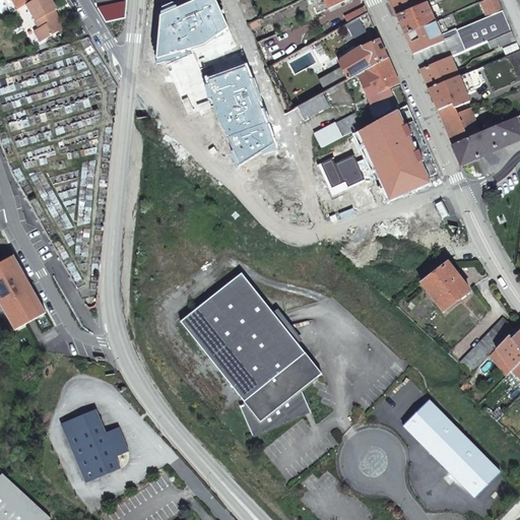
[(11,0),(17,9),(25,4),(33,0),(11,0)]
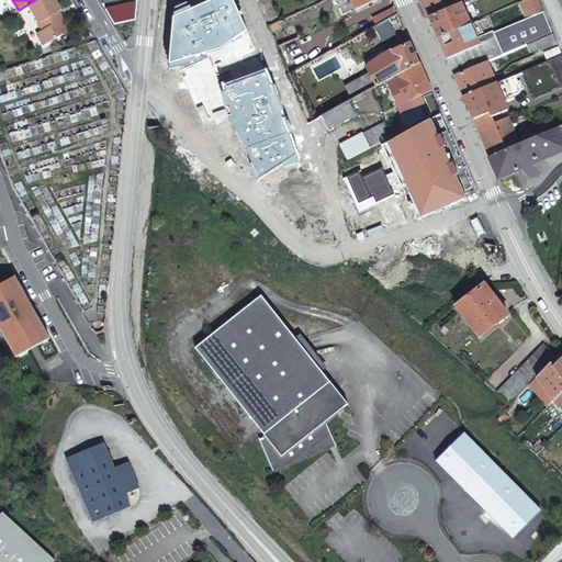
[(60,9),(54,0),(35,0),(27,4),(37,23),(36,23),(42,32),(36,35),(43,46),(64,34),(57,23),(59,21),(54,13),(57,11),(60,9)]
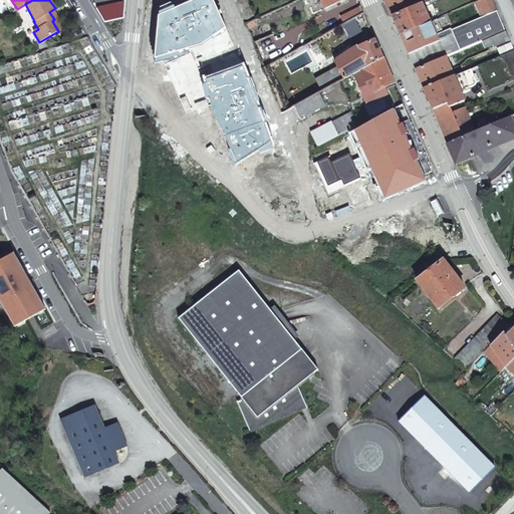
[(211,0),(182,0),(160,10),(156,60),(203,46),(226,29),(211,0)]
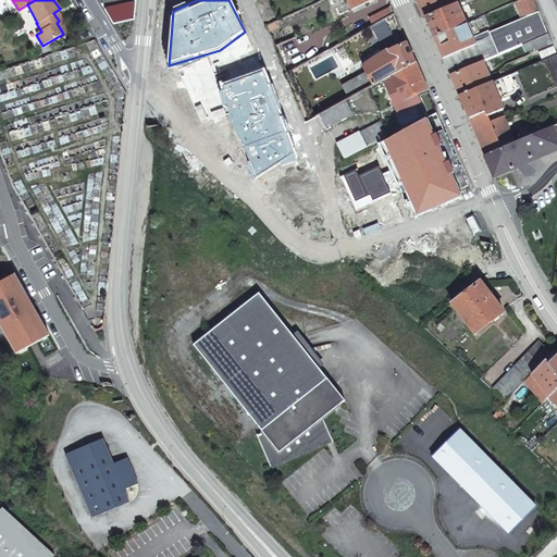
[(417,0),(424,15),(454,2),(452,0),(417,0)]
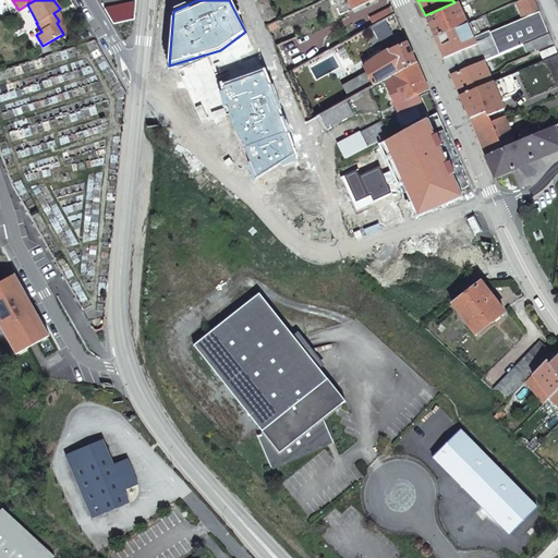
[(493,32),(500,51),(525,43),(549,33),(535,0),(518,0),(516,1),(522,16),(487,29),(488,34),(493,32)]
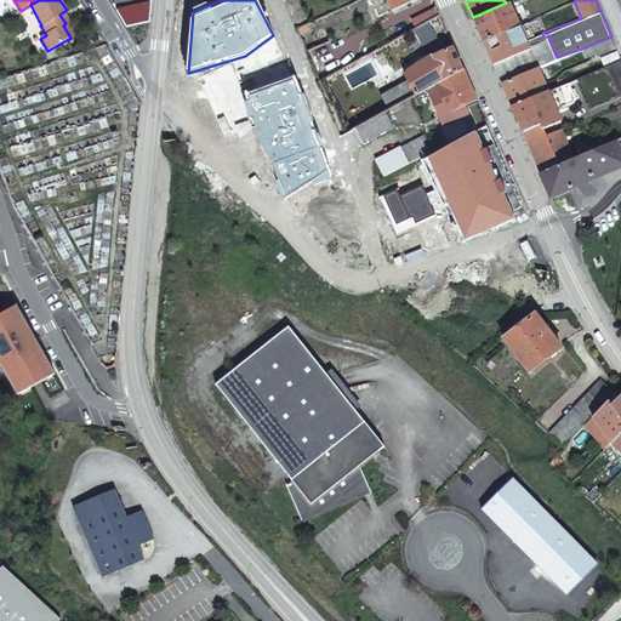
[(152,1),(115,7),(126,26),(151,21),(152,1)]
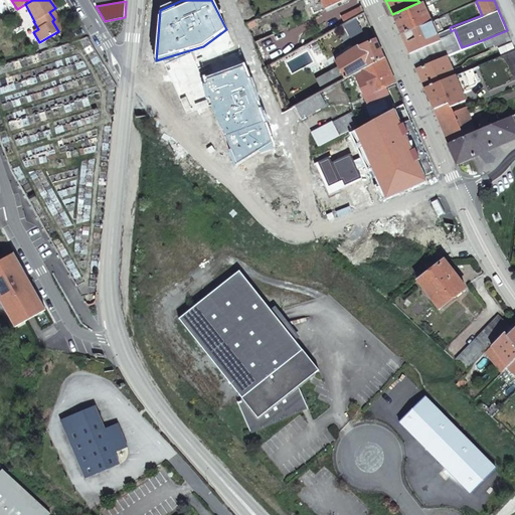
[(392,14),(401,34),(431,21),(421,1),(419,2),(392,14)]
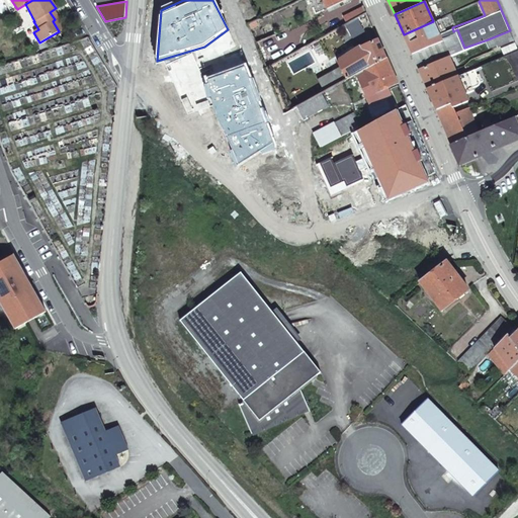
[(346,22),(365,11),(362,6),(343,17),(346,22)]
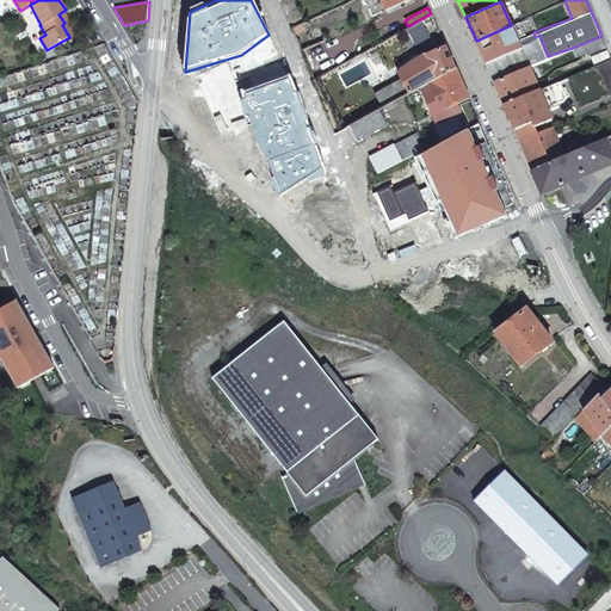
[(75,34),(62,12),(59,14),(65,23),(62,25),(69,37),(75,34)]
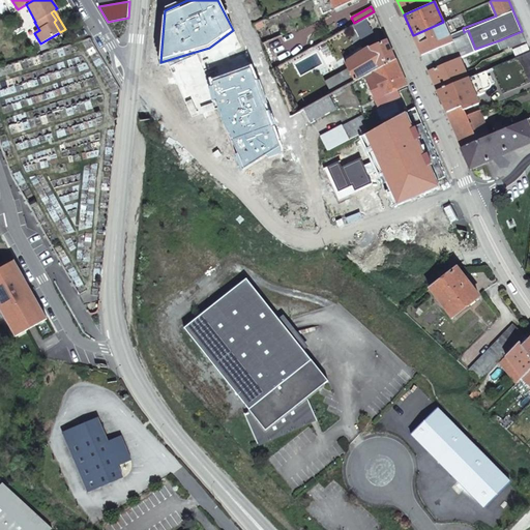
[(413,35),(417,45),(420,53),(450,39),(450,37),(443,22),(413,35)]
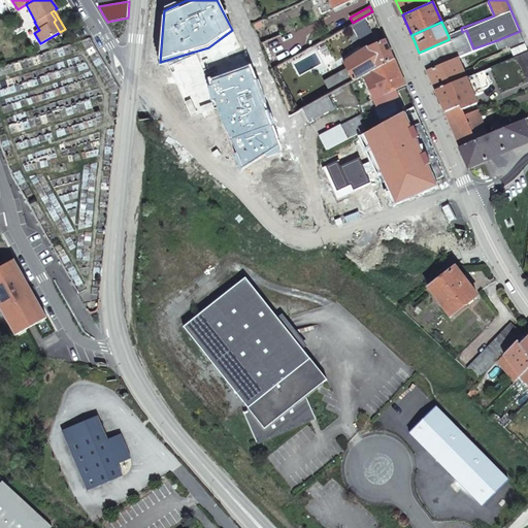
[(449,39),(419,53),(426,68),(457,56),(473,48),(466,30),(462,32),(449,37),(449,39)]
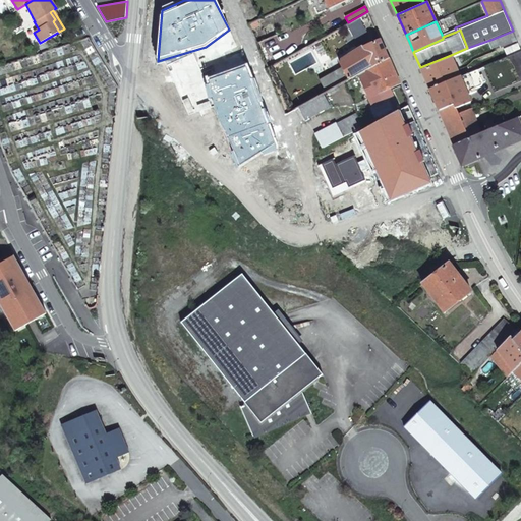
[(501,46),(517,40),(513,31),(490,40),(493,47),(500,44),(501,46)]
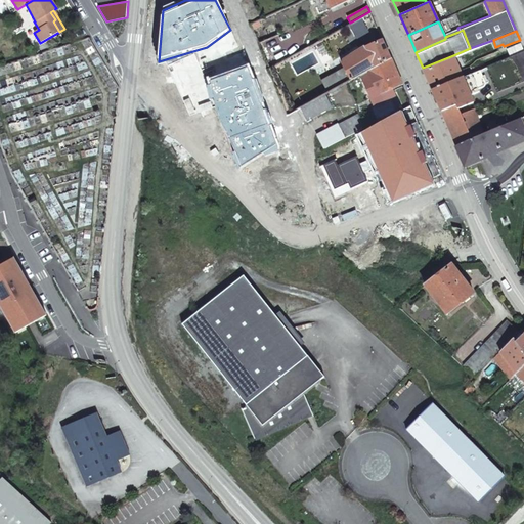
[(359,74),(389,56),(381,38),(364,45),(343,59),(341,63),(343,67),(330,75),(336,87),(344,83),(359,74)]
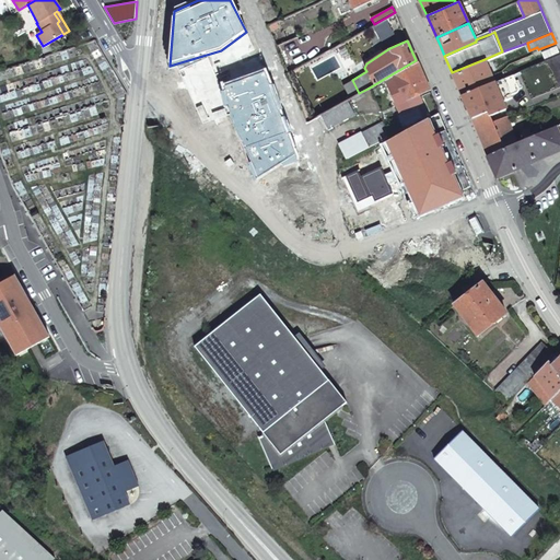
[(546,60),(559,54),(559,51),(557,44),(541,50),(546,60)]
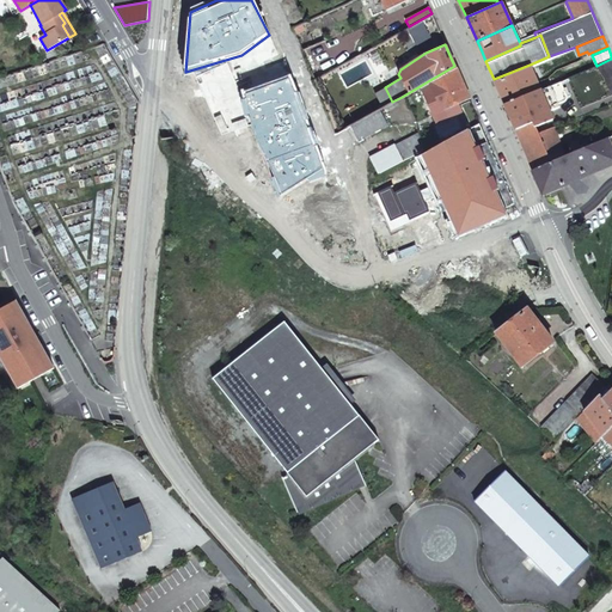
[(611,95),(611,59),(597,66),(569,77),(582,108),(611,95)]
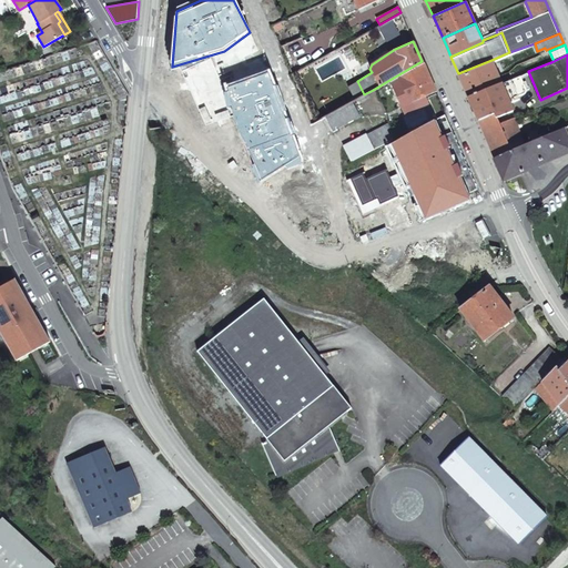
[(492,60),(458,73),(468,95),(501,82),(492,60)]
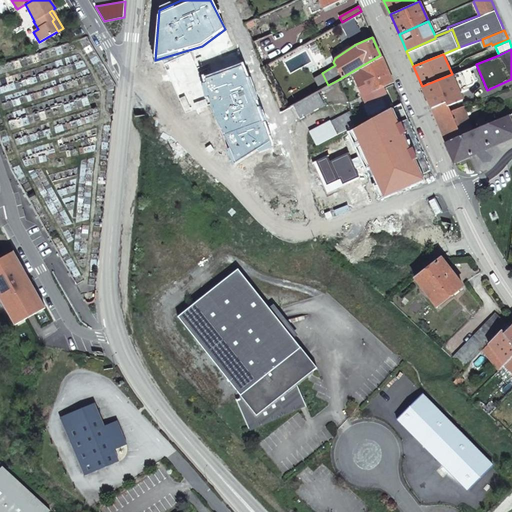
[(391,80),(380,55),(351,72),(364,101),(384,92),(381,84),(391,80)]
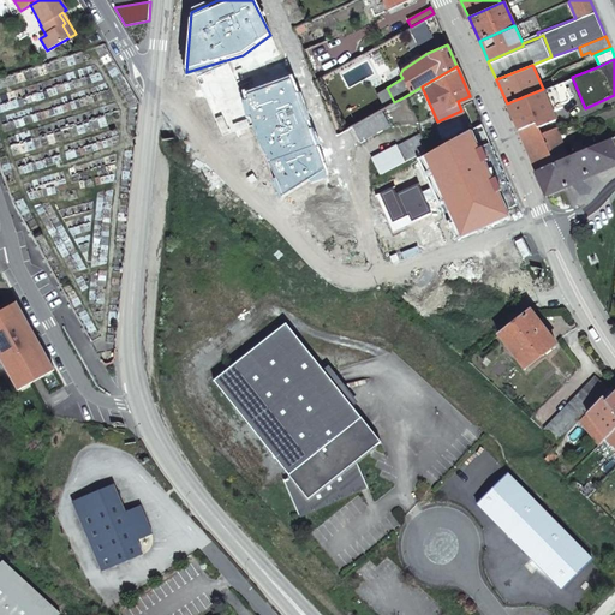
[(292,78),(244,95),(282,199),(326,171),(292,78)]
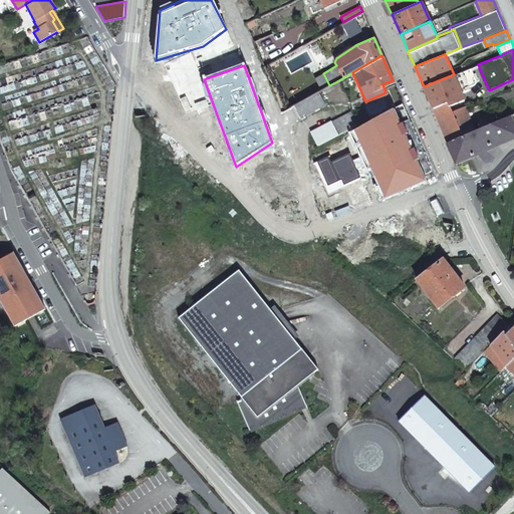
[(424,86),(435,113),(452,106),(451,104),(465,98),(462,91),(470,87),(469,85),(475,82),(477,79),(472,66),(464,70),(454,74),(424,86)]
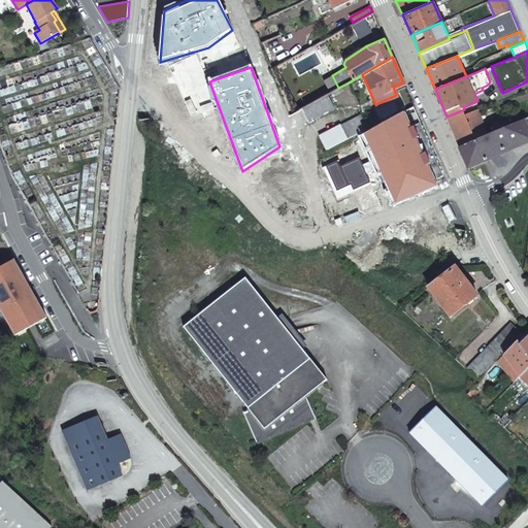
[(307,124),(334,108),(326,95),(301,109),(307,124)]
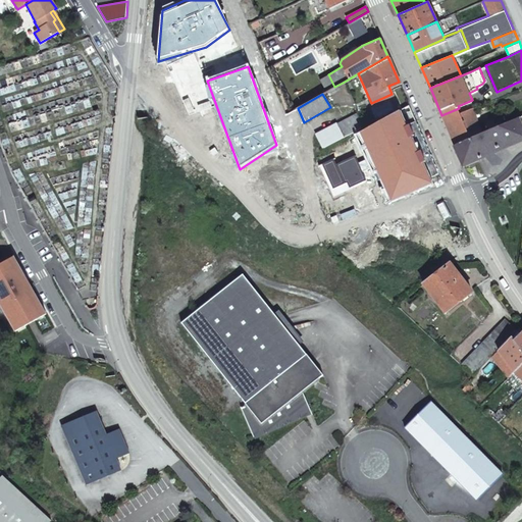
[(441,115),(454,142),(483,129),(473,106),(460,110),(459,108),(441,115)]
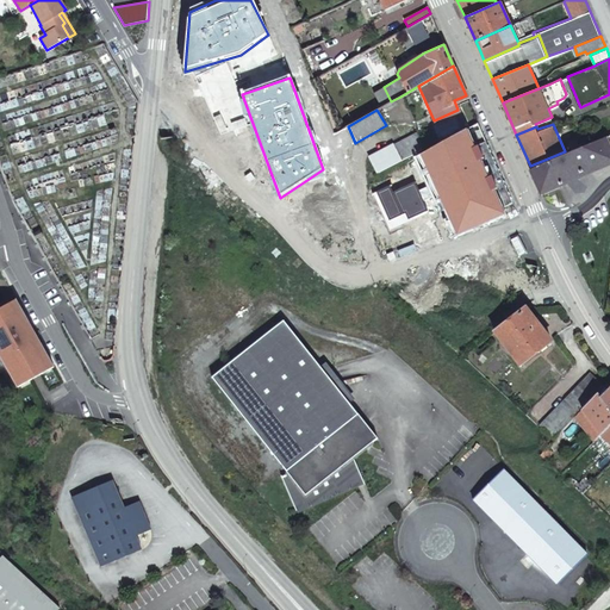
[(477,128),(411,157),(424,186),(419,188),(416,181),(392,192),(390,187),(378,192),(390,219),(406,211),(409,217),(425,210),(422,201),(433,197),(453,240),(505,215),(503,209),(512,204),(477,128)]
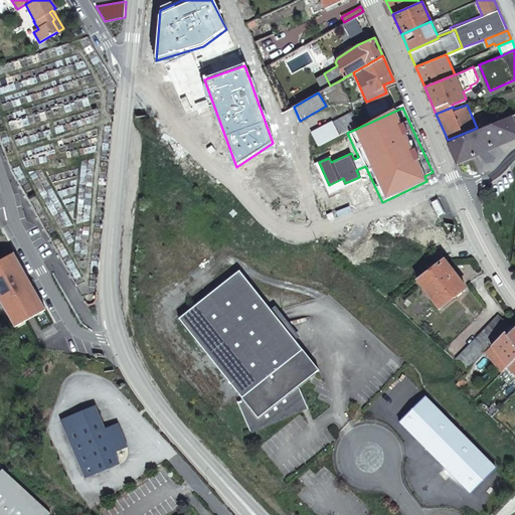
[(321,146),(359,125),(353,111),(313,133),(321,146)]
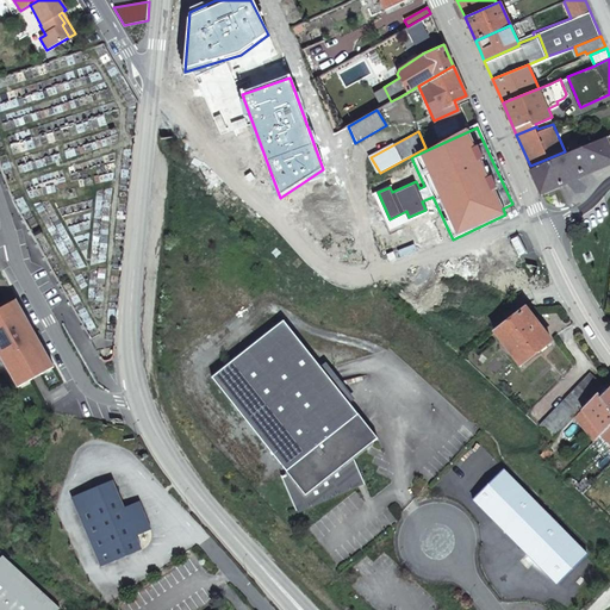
[(572,149),(582,174),(609,161),(609,134),(580,145),(574,148),(572,149)]
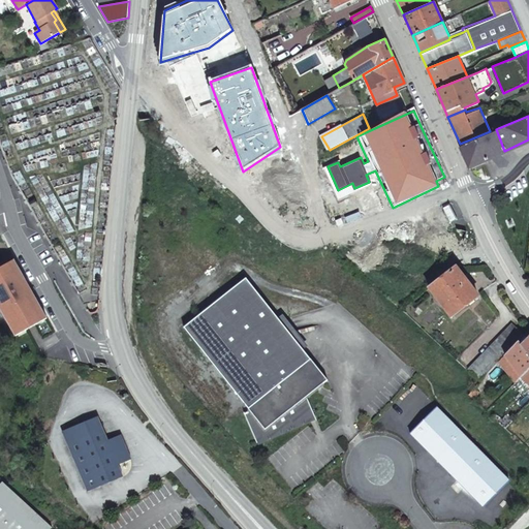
[(495,120),(498,128),(503,126),(500,118),(495,120)]
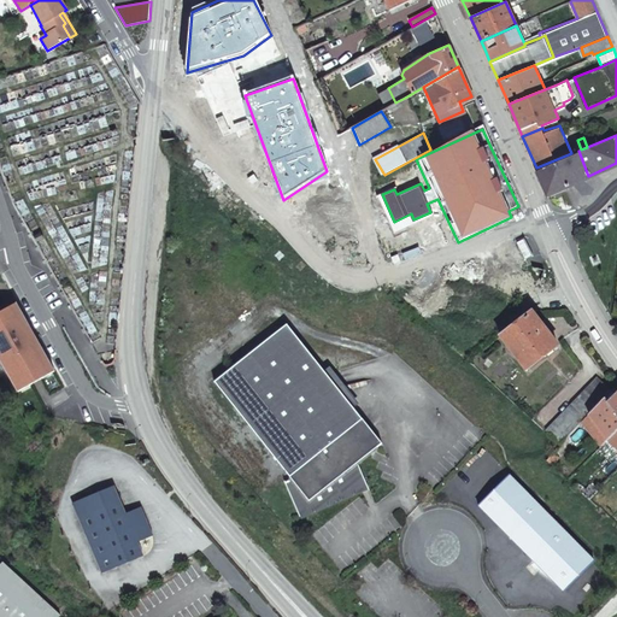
[(536,168),(547,193),(588,176),(579,151),(571,153),(536,168)]
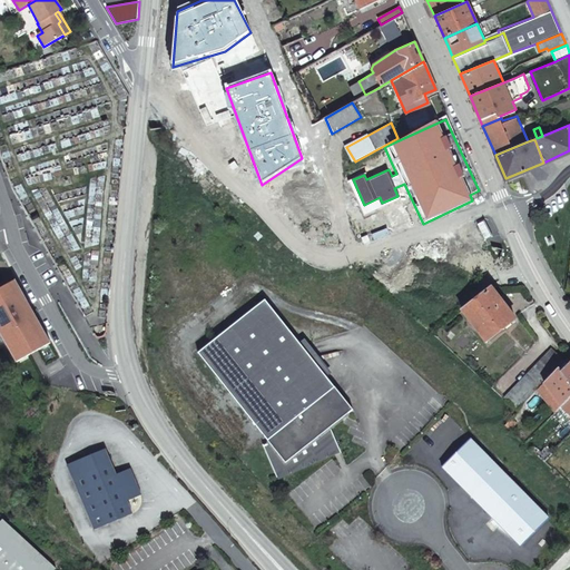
[(17,277),(0,286),(0,327),(18,360),(52,341),(17,277)]
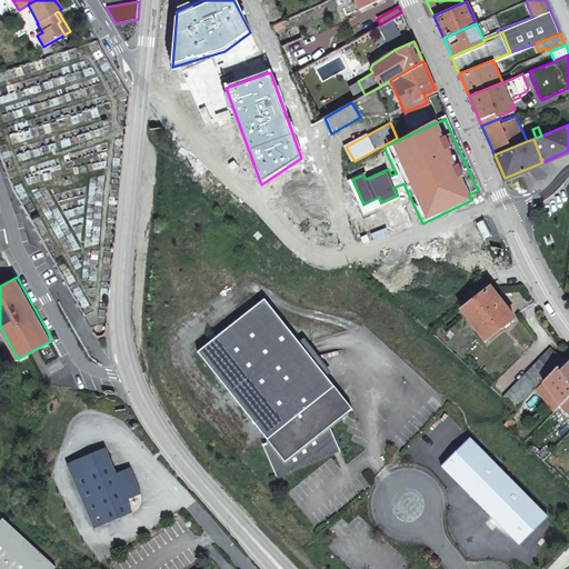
[(478,293),(489,286),(482,278),(472,286),(478,293)]
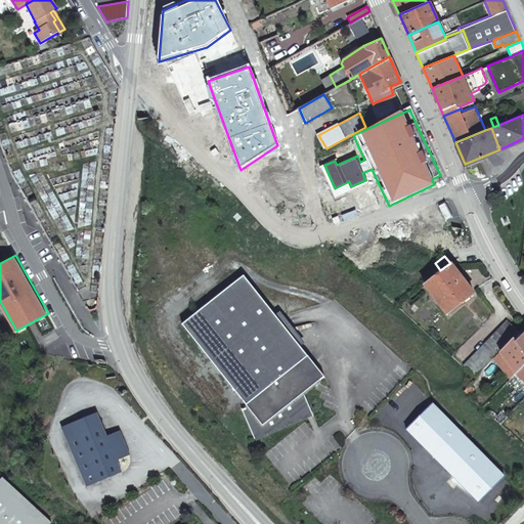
[(472,291),(450,263),(440,270),(424,284),(445,311),(472,291)]
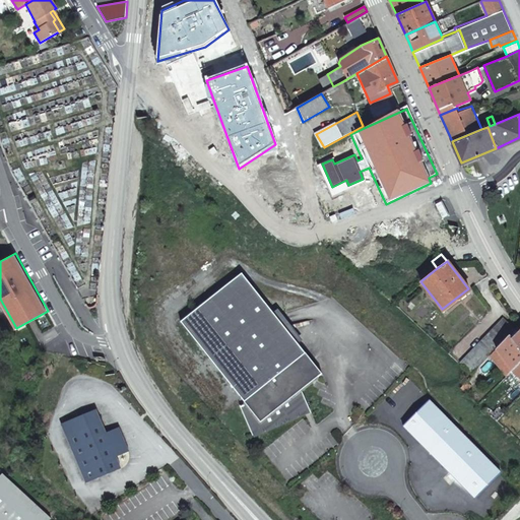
[(239,406),(252,436),(309,410),(300,390),(320,374),(239,274),(179,324),(243,402),(245,405),(240,407),(239,406)]
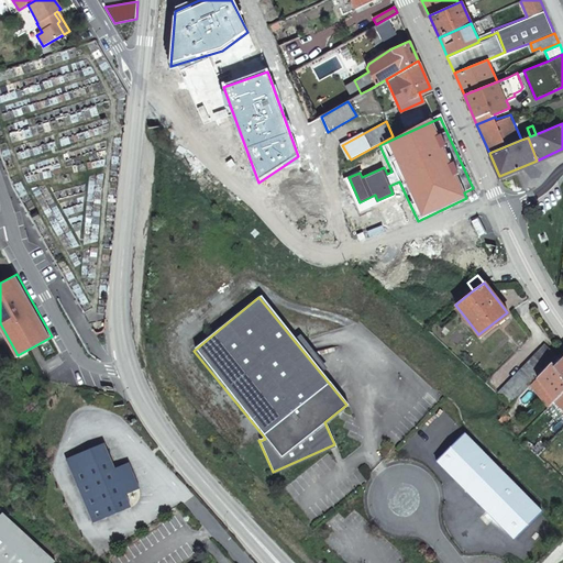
[(106,327),(106,319),(88,322),(92,330),(95,332),(99,332),(101,332),(103,331),(105,329),(106,327)]
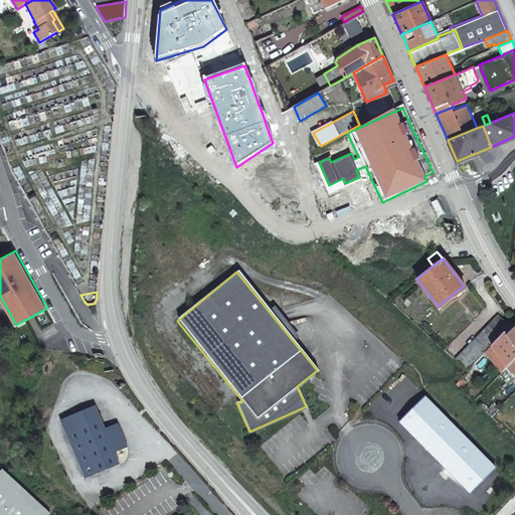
[(492,343),(509,326),(510,325),(499,314),(455,356),(468,367),(487,348),(492,343)]
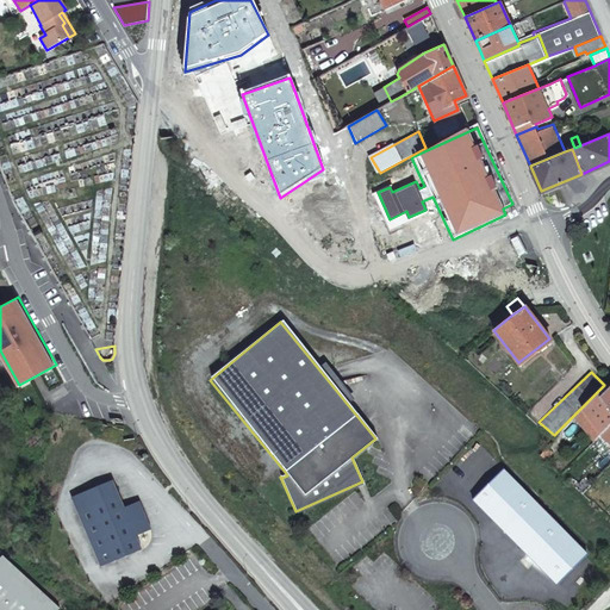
[(602,429),(609,421),(609,384),(605,388),(603,386),(583,406),(602,429)]
